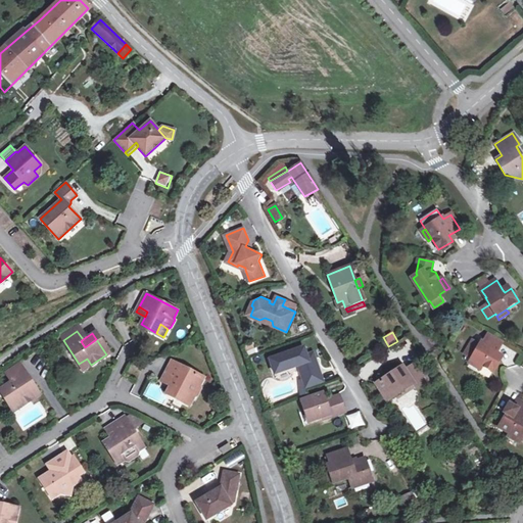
[(471,358),(470,360),(479,366),(491,373),(500,359),(494,354),(496,351),(502,343),(488,334),(483,342),(481,341),(477,347),(470,343),(464,353),(471,358)]
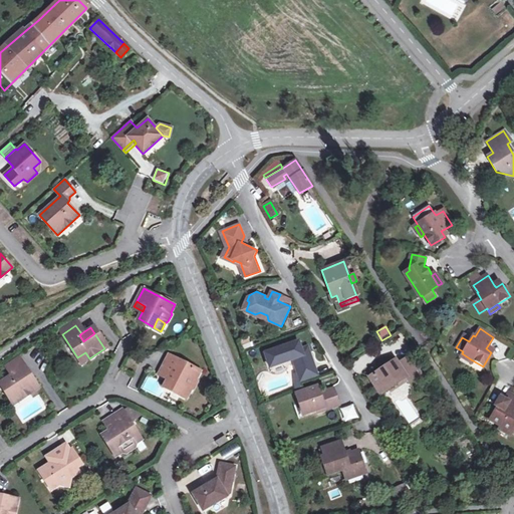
[(244,349),(252,346),(250,339),(242,341),(244,349)]
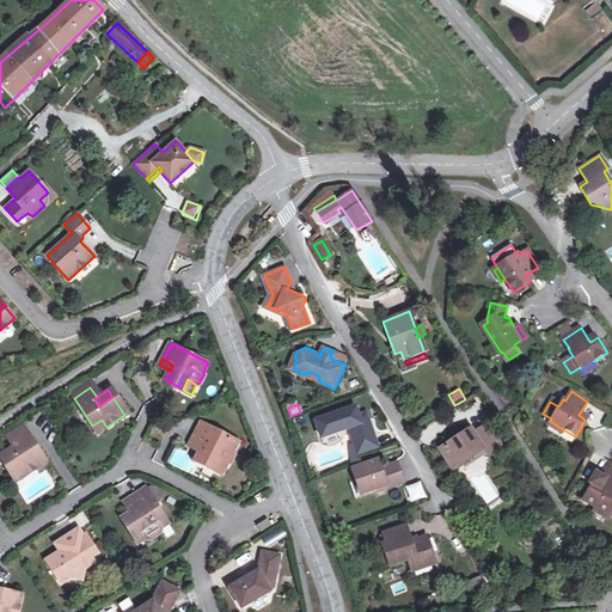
[(366,423),(360,426),(357,418),(353,409),(314,422),(320,440),(347,430),(356,456),(375,448),(366,423)]
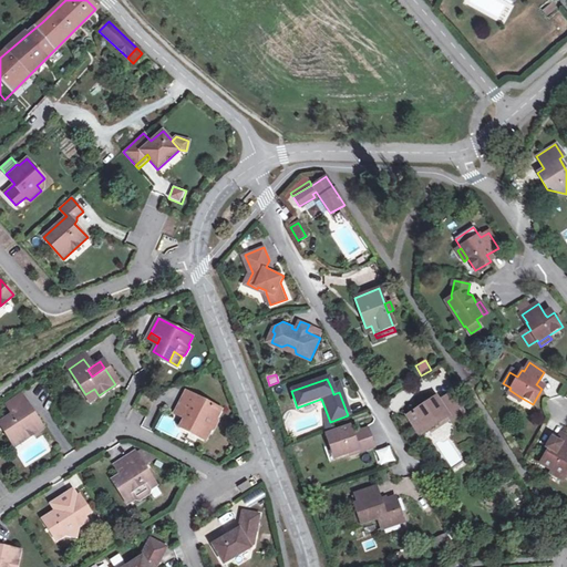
[(188,411),(186,415),(182,424),(199,434),(204,425),(212,430),(215,428),(219,420),(218,416),(222,409),(187,390),(178,405),(188,411)]
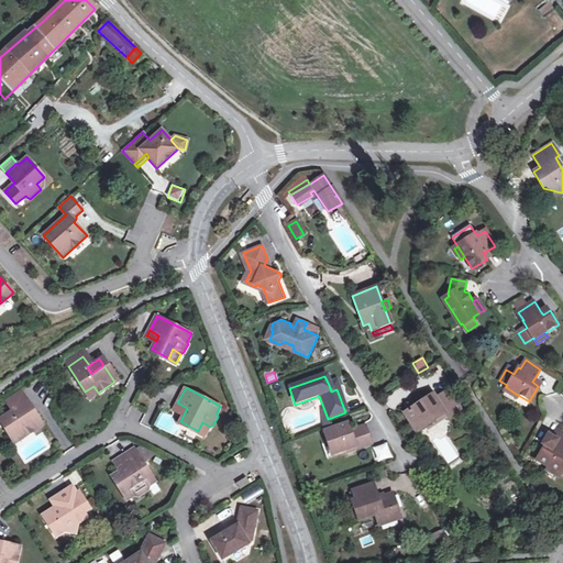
[(516,394),(506,387),(504,392),(514,397),(516,394)]
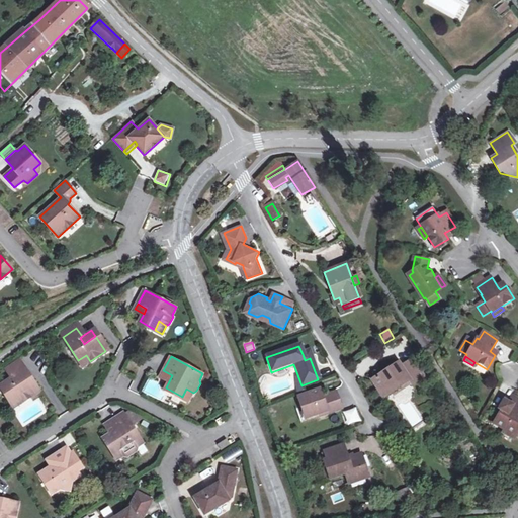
[(382,397),(390,392),(408,379),(410,383),(411,384),(422,376),(412,359),(400,366),(398,363),(372,380),(382,397)]
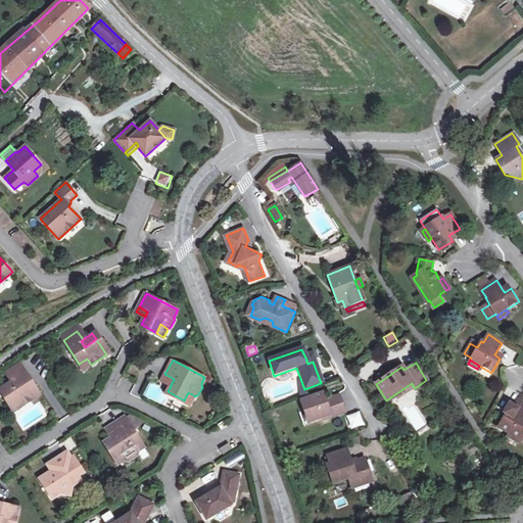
[(2,391),(9,403),(16,398),(20,406),(36,395),(18,369),(8,375),(13,384),(2,391)]
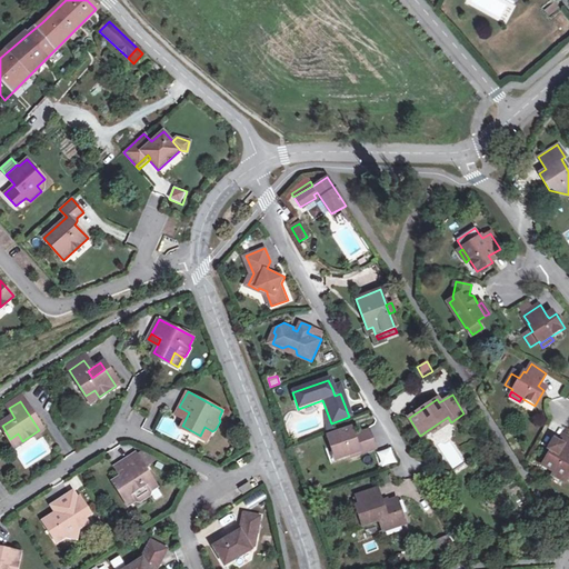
[(189,412),(179,407),(177,411),(187,417),(189,412)]
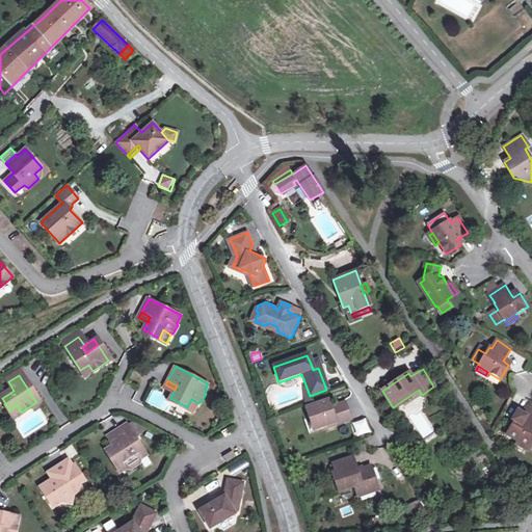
[(419,390),(400,402),(402,405),(421,394),(419,390)]
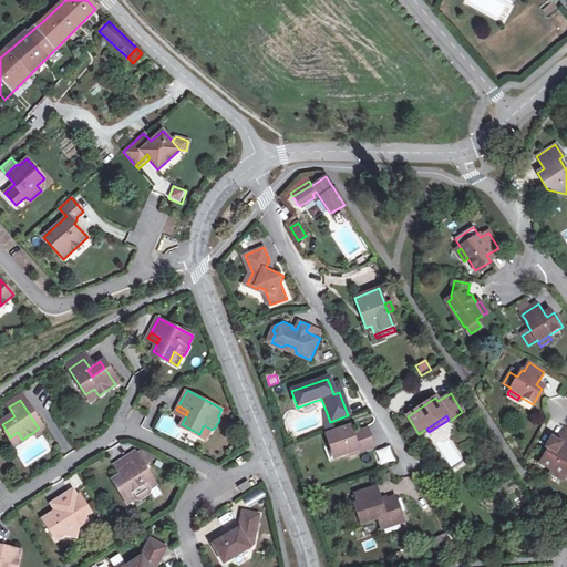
[(204,425),(199,434),(207,437),(212,430),(204,425)]
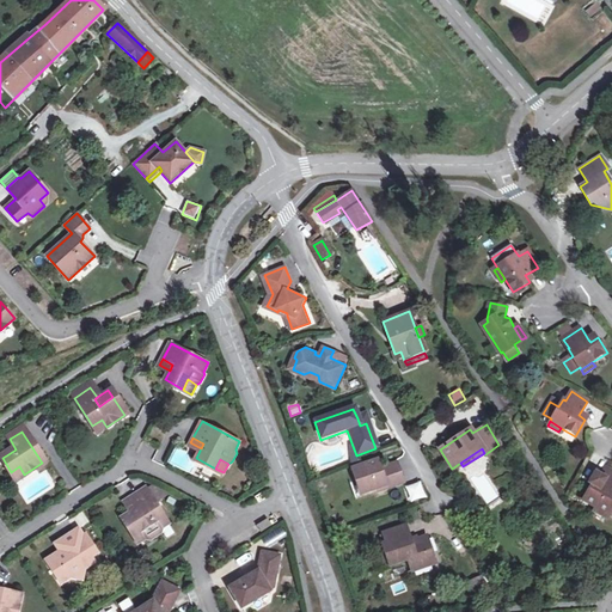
[(352,470),(356,482),(360,481),(365,494),(386,487),(386,489),(402,483),(396,465),(380,470),(377,461),(352,470)]
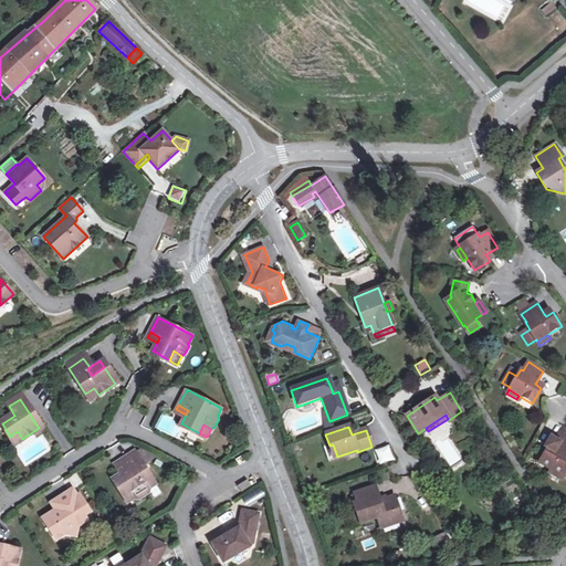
[(18,431),(10,437),(14,444),(22,439),(18,431)]
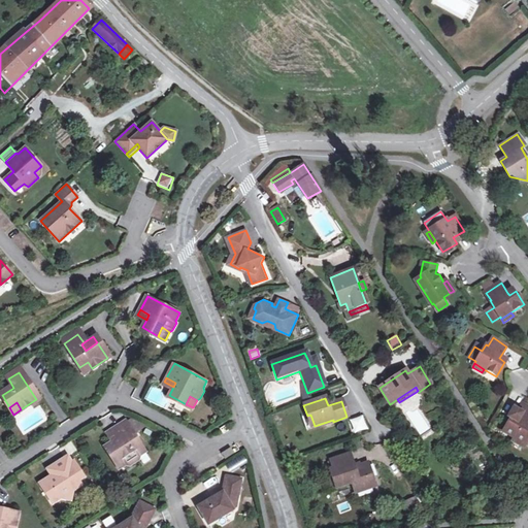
[(514,435),(525,442),(526,440),(527,441),(527,406),(521,402),(518,408),(514,405),(508,414),(512,416),(504,430),(514,435)]
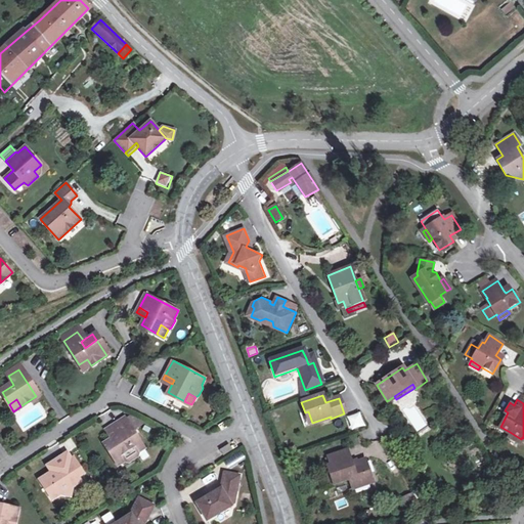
[(348,418),(352,431),(365,427),(361,413),(348,418)]
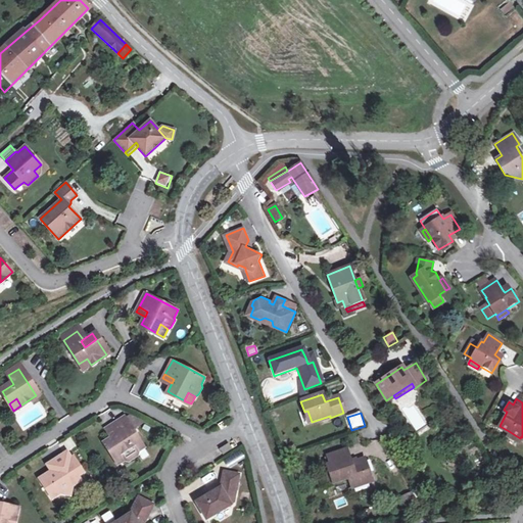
[(117,437),(112,440),(106,444),(116,460),(126,455),(130,462),(131,461),(140,455),(143,454),(122,421),(111,428),(117,437)]
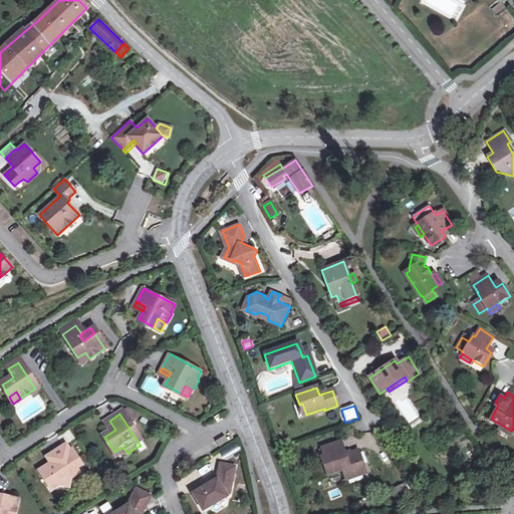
[(115,430),(109,421),(104,424),(110,433),(115,430)]
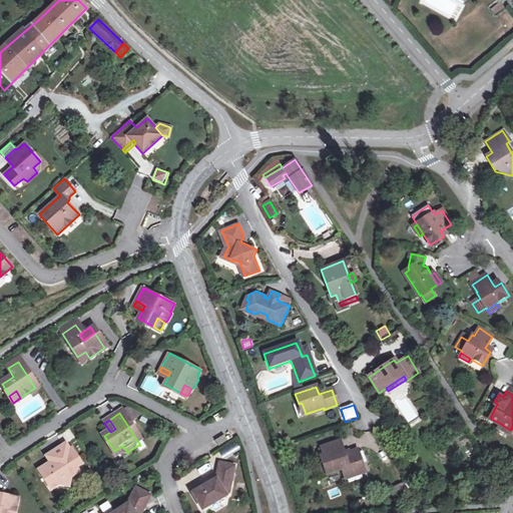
[(508,433),(510,430),(499,423),(497,426),(508,433)]
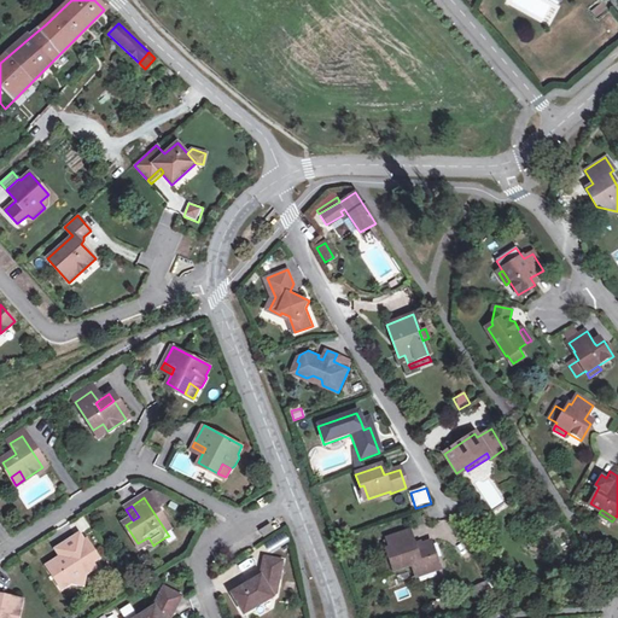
[(269,524),(273,530),(279,528),(274,520),(269,524)]
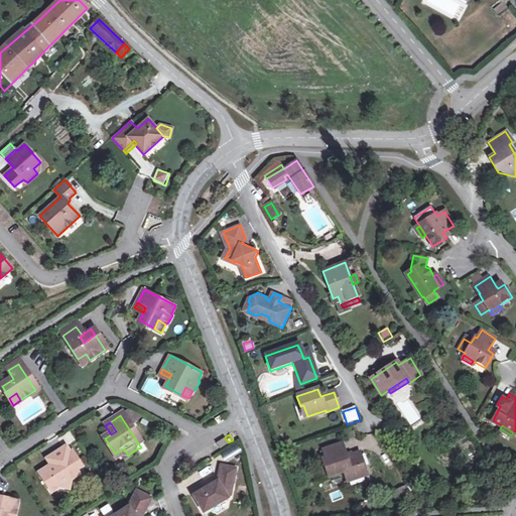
[(394,444),(402,440),(399,434),(391,439),(394,444)]
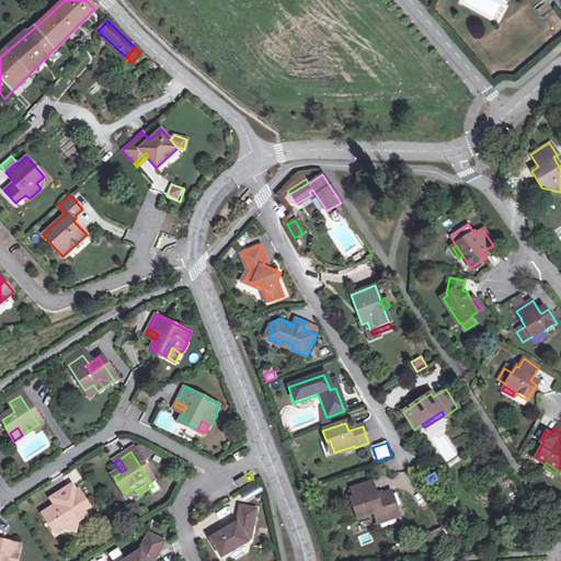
[(238,489),(248,481),(244,476),(235,481),(238,489)]
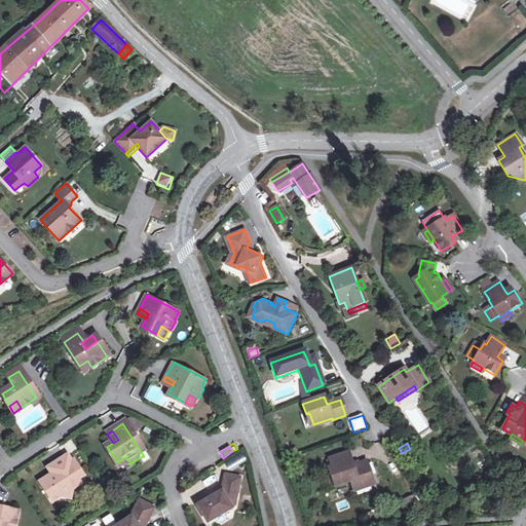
[(347,451),(329,457),(332,466),(328,466),(334,486),(350,481),(353,491),(373,485),(366,461),(352,465),(347,451)]
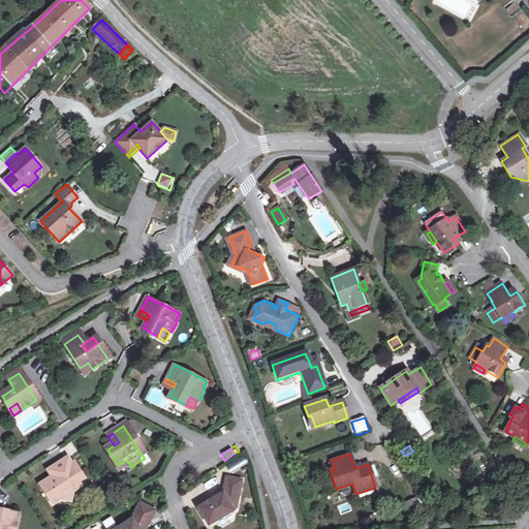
[(69,502),(72,492),(69,488),(78,483),(83,479),(72,464),(71,465),(67,459),(54,468),(57,473),(52,477),(39,486),(52,504),(60,499),(69,502)]
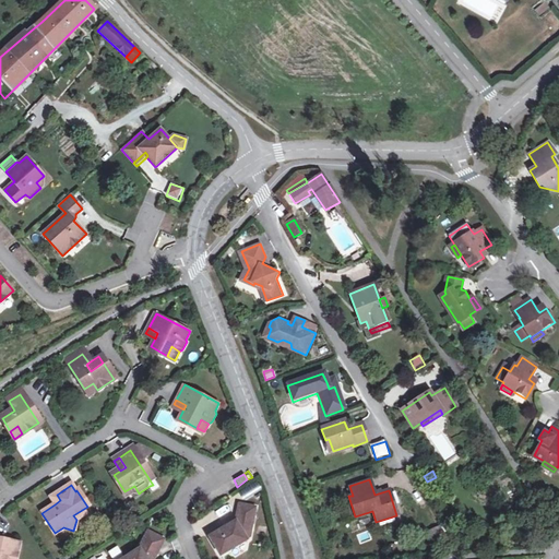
[(134,486),(125,491),(129,499),(139,494),(134,486)]
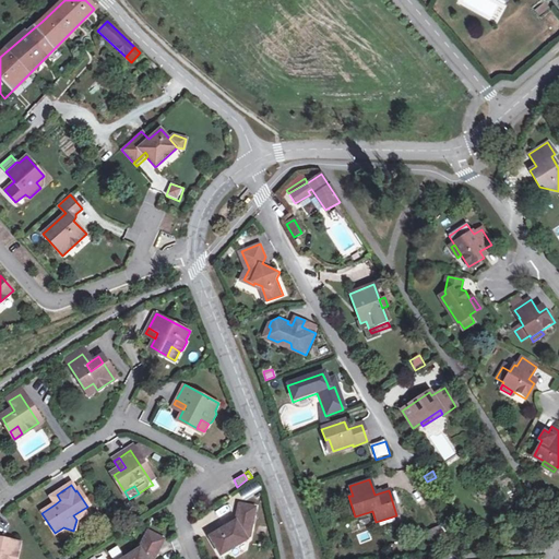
[(150,486),(140,492),(142,497),(152,490),(150,486)]
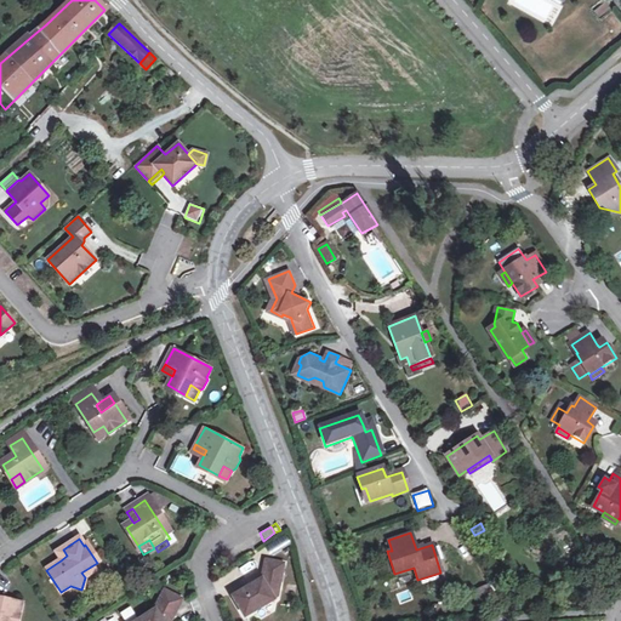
[(67,556),(63,550),(57,554),(61,560),(67,556)]
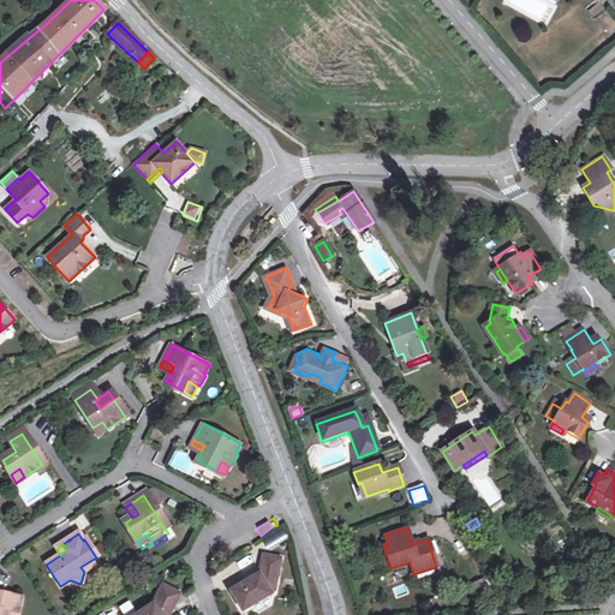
[(380,548),(386,569),(390,568),(383,545),(380,548)]
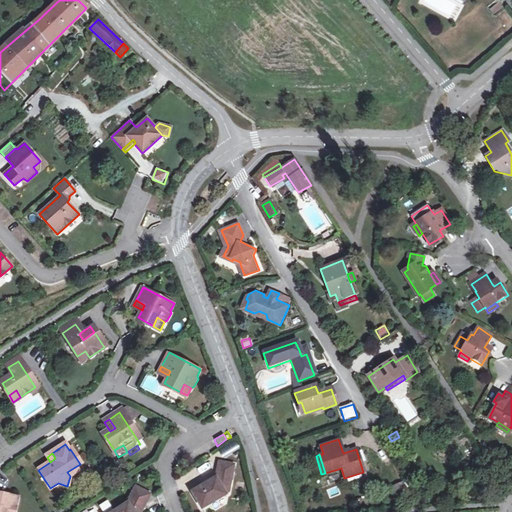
[(232,465),(218,463),(215,478),(192,492),(202,509),(226,494),(225,493),(228,492),(232,465)]
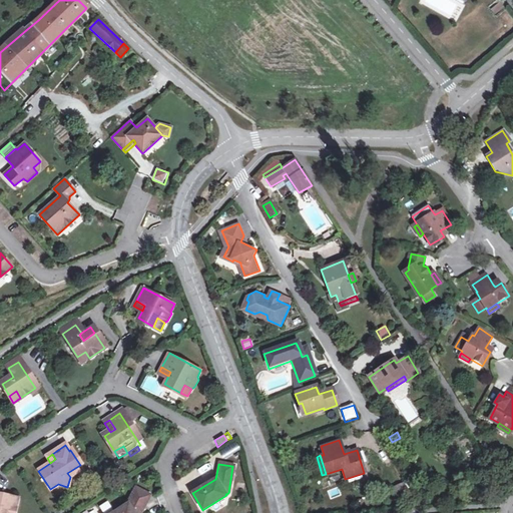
[(67,473),(70,477),(77,472),(75,468),(67,473)]
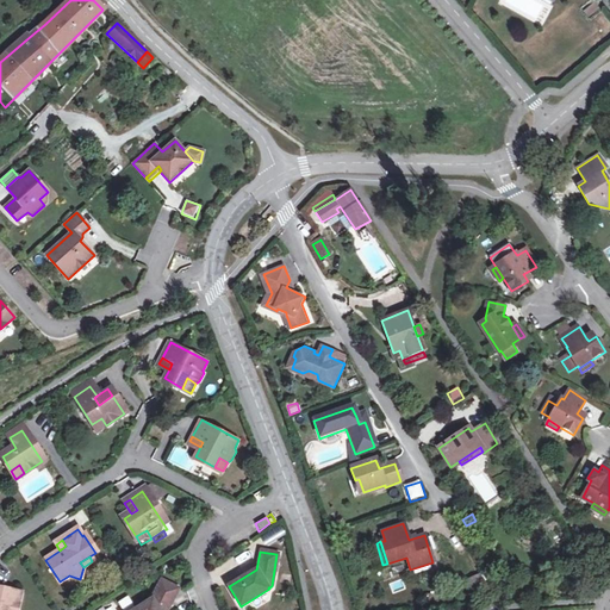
[(556,584),(562,580),(558,571),(552,574),(556,584)]
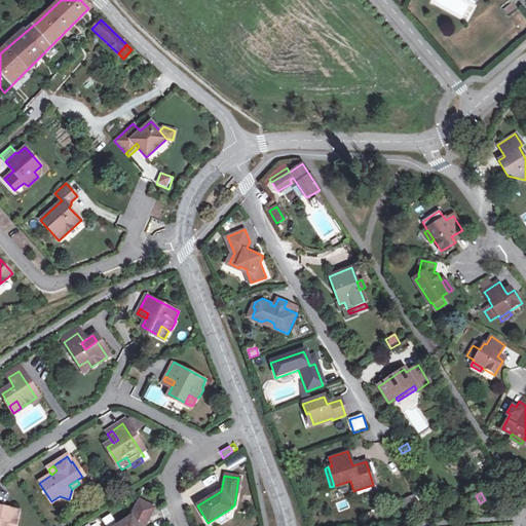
[(405,515),(418,510),(413,498),(405,501),(407,508),(403,510),(405,515)]
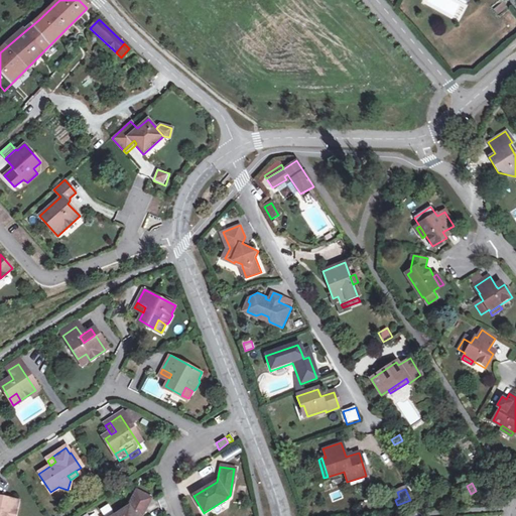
[(136,491),(127,506),(128,508),(114,515),(140,515),(150,498),(136,491)]
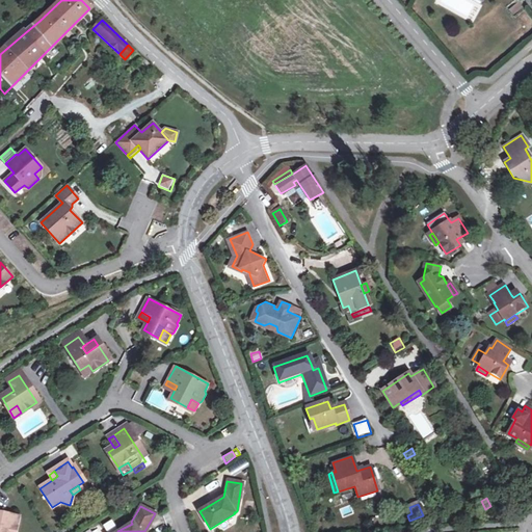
[(0,531),(15,531),(19,514),(5,512),(5,514),(0,513),(1,511),(0,510),(0,531)]
